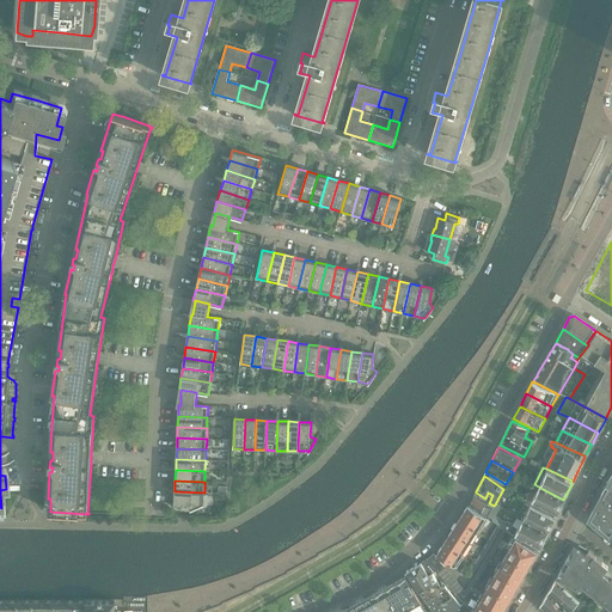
[(543,489),(534,484),(526,501),(555,516),(557,512),(558,508),(563,500),(543,489)]
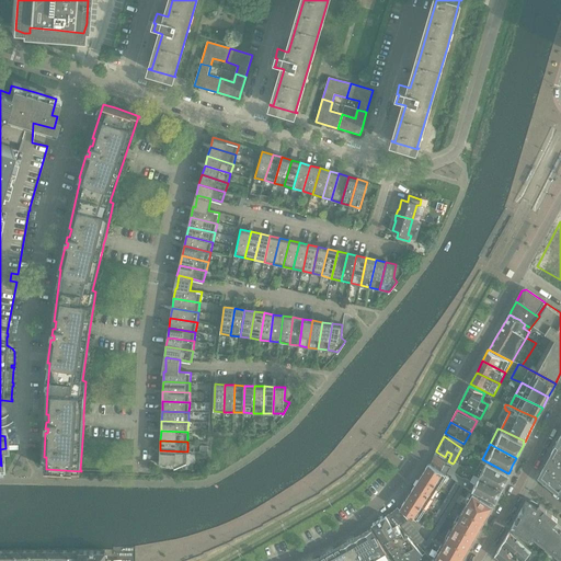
[(560,448),(557,444),(550,455),(560,464),(560,448)]
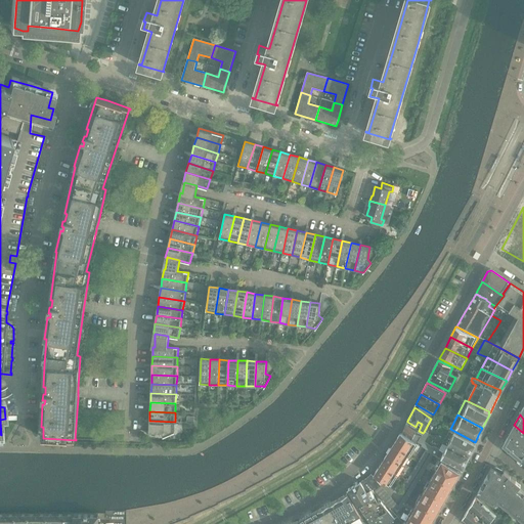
[(175,422),(149,421),(149,431),(161,431),(163,436),(175,431),(174,431),(175,422)]
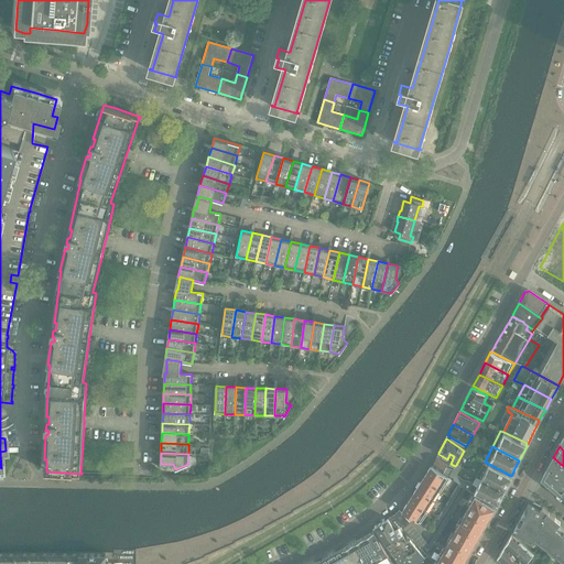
[(443,474),(447,477),(452,469),(447,466),(436,457),(432,466),(443,474)]
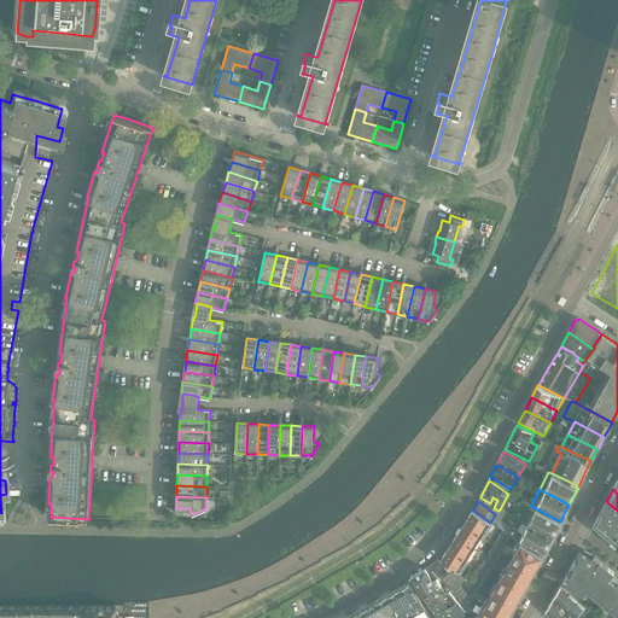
[(600,512),(617,526),(617,511),(606,501),(600,512)]
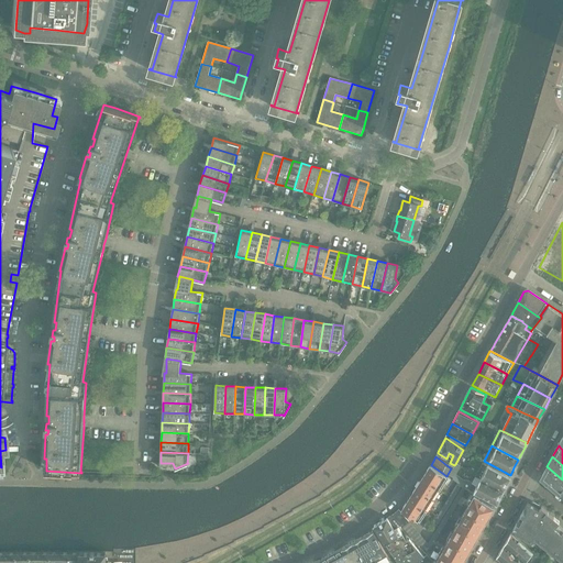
[(479,478),(503,490),(509,477),(472,459),(470,463),(479,468),(476,476),(479,478)]
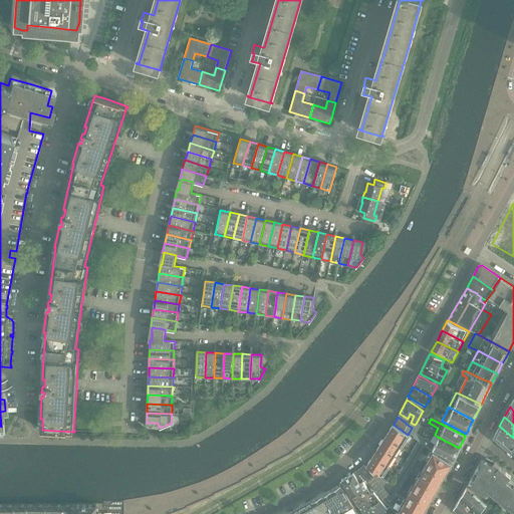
[(416,424),(415,425),(410,434),(414,437),(414,438),(428,448),(434,452),(451,462),(453,459),(454,458),(456,455),(455,455),(459,448),(438,437),(435,435),(431,441),(426,439),(425,440),(417,434),(421,427),(416,424)]
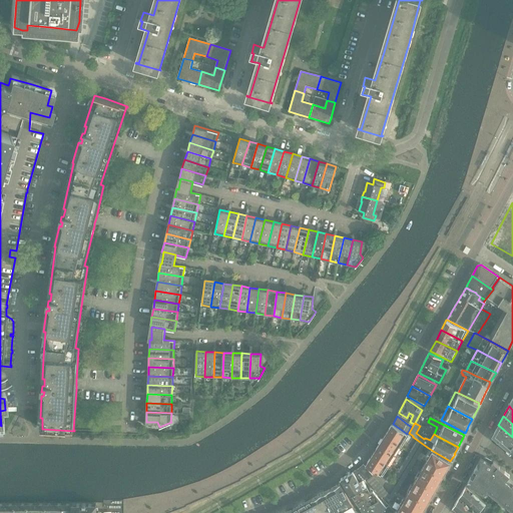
[(385,435),(403,446),(409,436),(407,434),(403,431),(393,424),(385,435)]
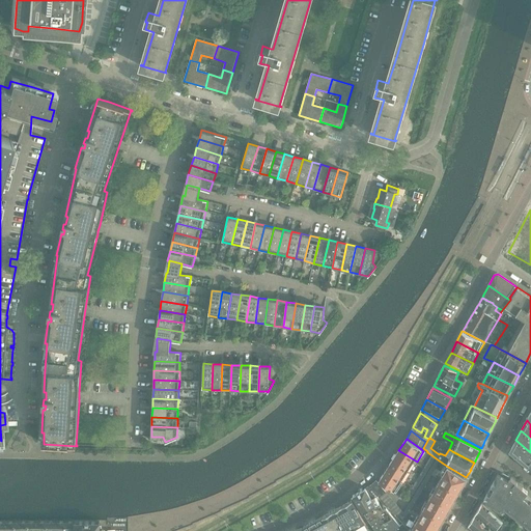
[(510,450),(528,465),(530,459),(530,452),(515,440),(510,450)]
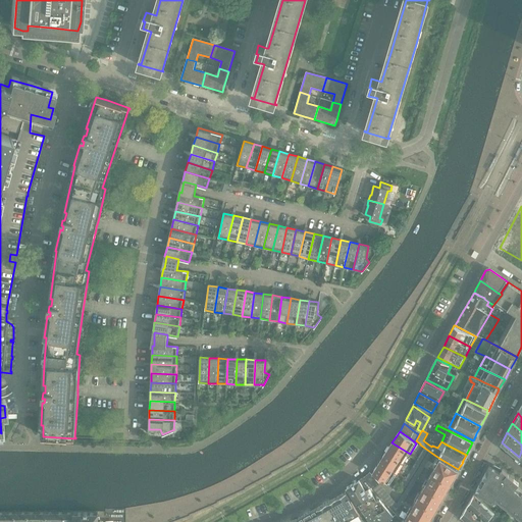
[(385,453),(403,464),(410,454),(392,442),(385,453)]
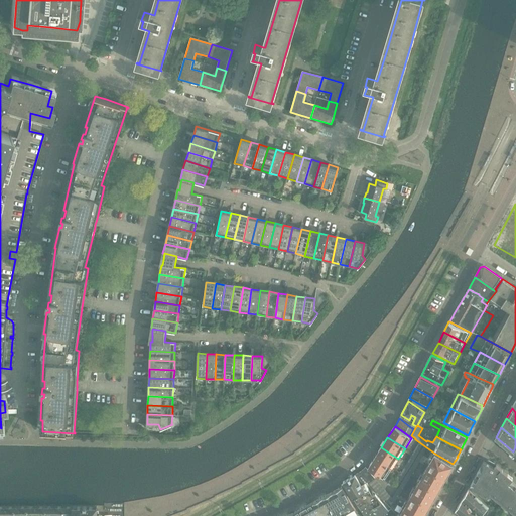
[(413,454),(417,456),(422,446),(419,443),(413,454)]
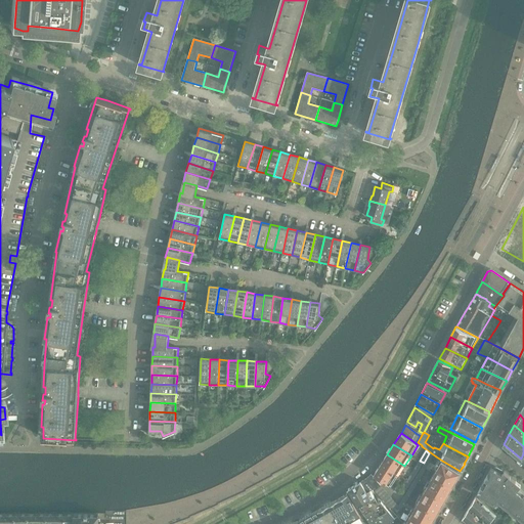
[(422,469),(425,471),(434,455),(431,453),(422,469)]
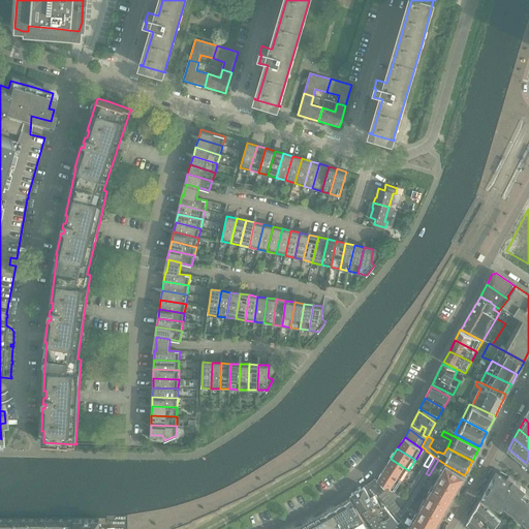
[(391,459),(384,469),(402,480),(408,470),(391,459)]
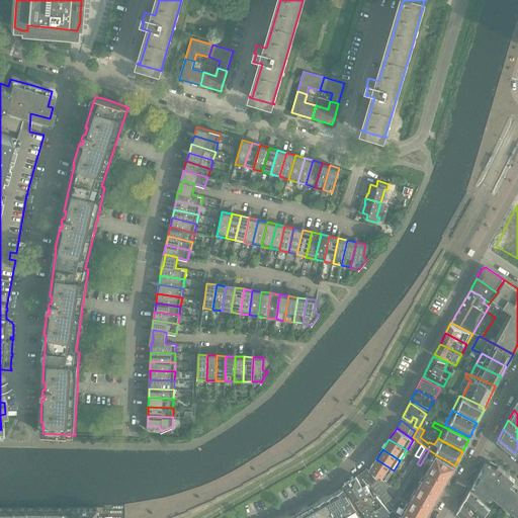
[(415,455),(409,464),(413,467),(419,457),(415,455)]
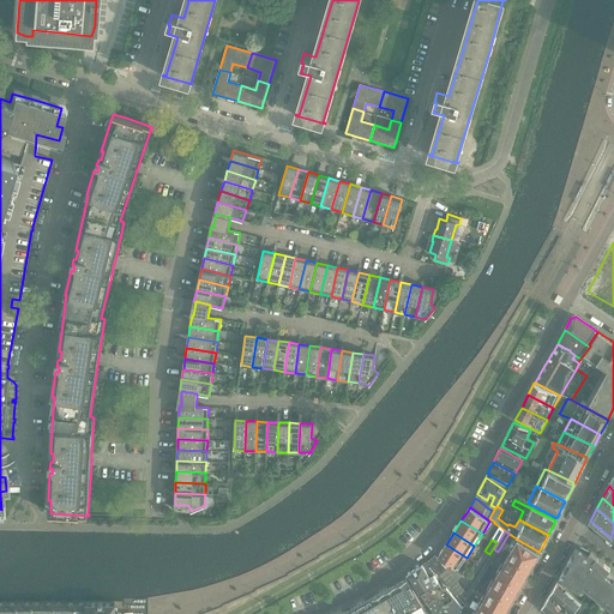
[(518,540),(509,557),(529,570),(535,559),(539,553),(539,552),(518,540)]
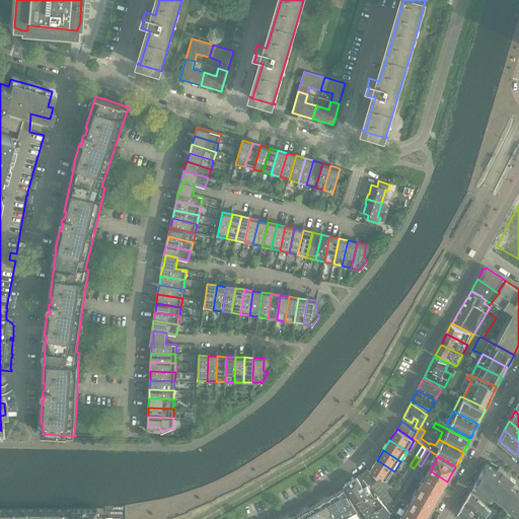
[(394,471),(377,460),(370,469),(387,482),(394,471)]
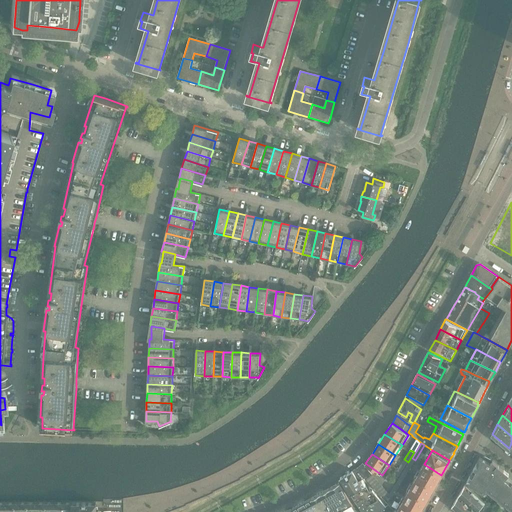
[(511,511),(511,481),(507,477),(509,475),(492,461),(490,463),(480,457),(466,483),(481,497),(487,491),(511,511)]
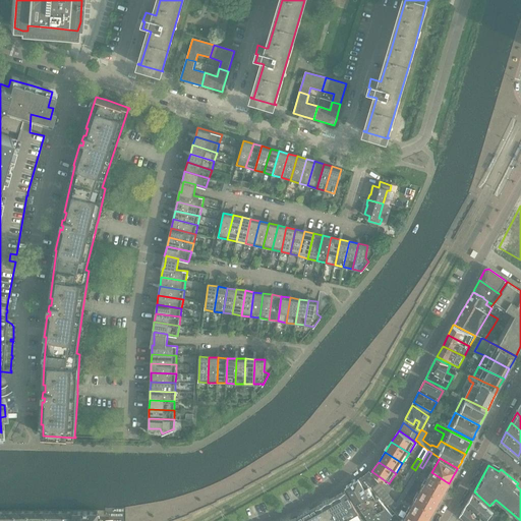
[(410,479),(414,481),(422,468),(419,466),(410,479)]
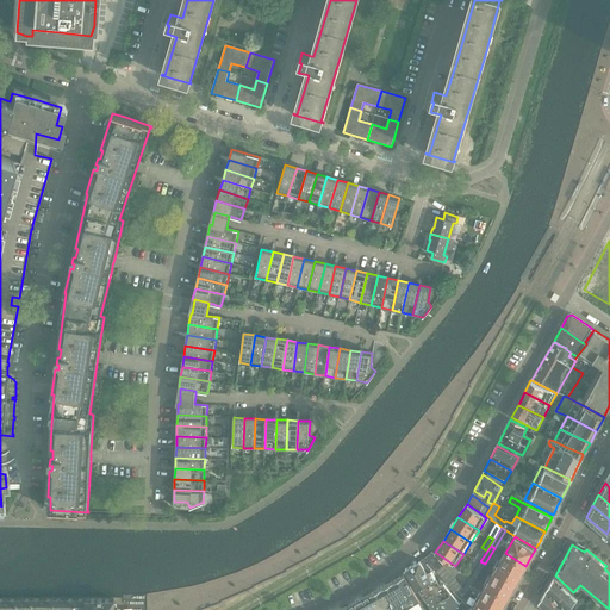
[(473,561),(478,564),(486,551),(481,547),(473,561)]
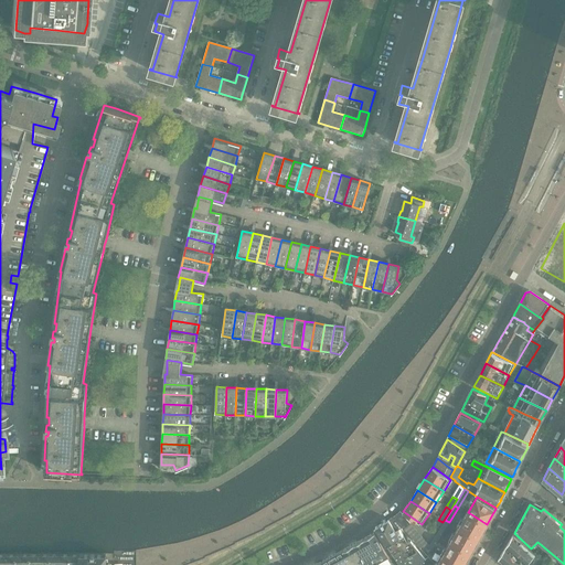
[(423,552),(429,546),(411,523),(409,524),(402,513),(401,512),(393,518),(388,520),(375,528),(392,554),(397,562),(398,564),(418,564),(425,560),(409,542),(407,544),(400,530),(402,528),(403,530),(404,530),(423,552)]
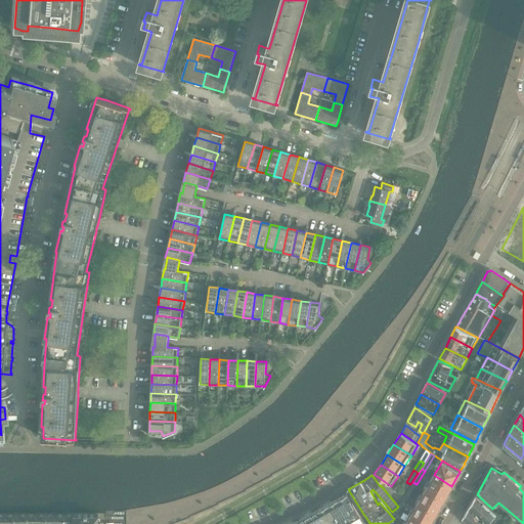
[(426,488),(444,499),(447,493),(451,486),(434,475),(426,488)]
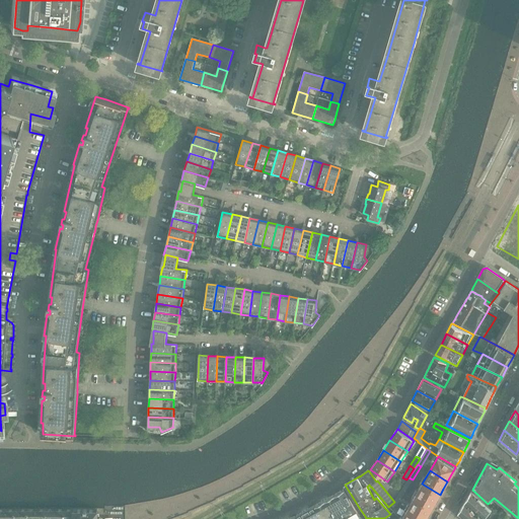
[(406,479),(402,477),(395,489),(399,491),(406,479)]
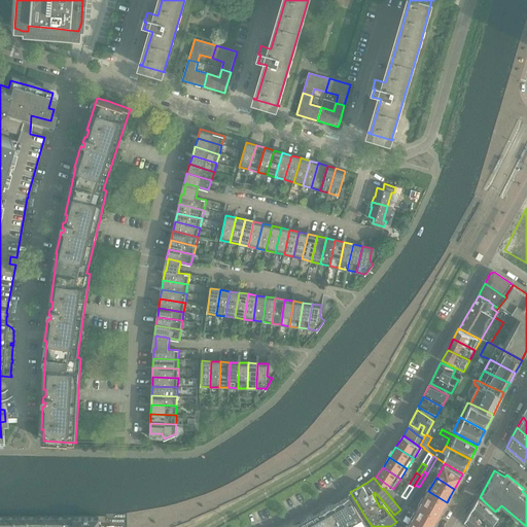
[(408,498),(412,500),(419,487),(415,485),(408,498)]
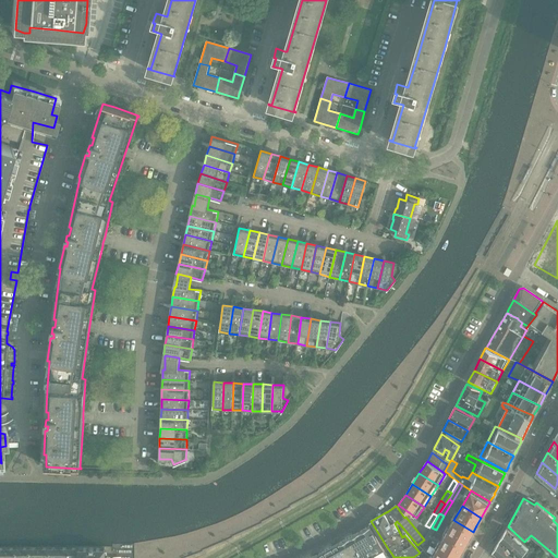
[(445,535),(464,547),(469,540),(473,532),(453,520),(445,535)]
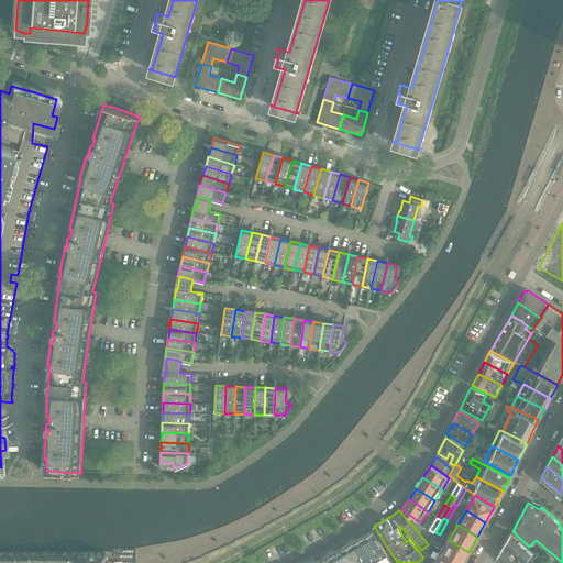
[(373,531),(362,537),(374,559),(376,562),(387,556),(373,531)]
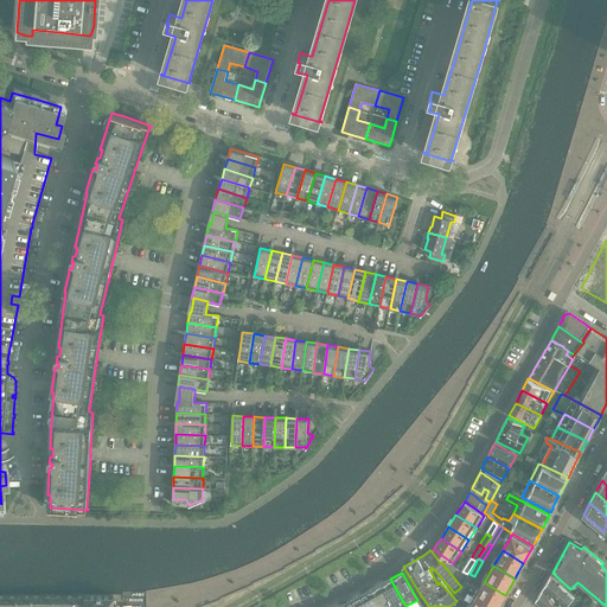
[(470,574),(461,587),(460,589),(465,592),(474,576),(470,574)]
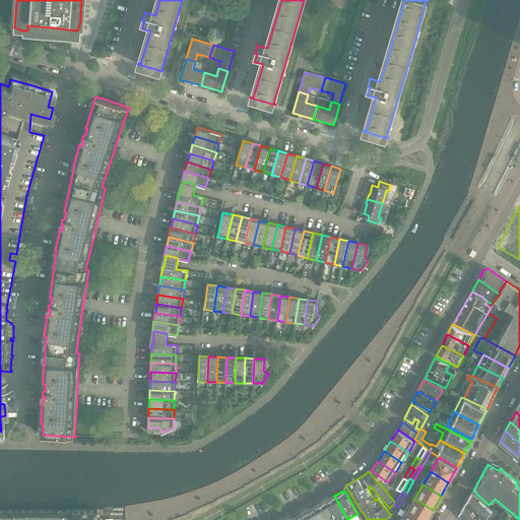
[(465,504),(481,519),(483,519),(492,511),(472,493),(465,504)]
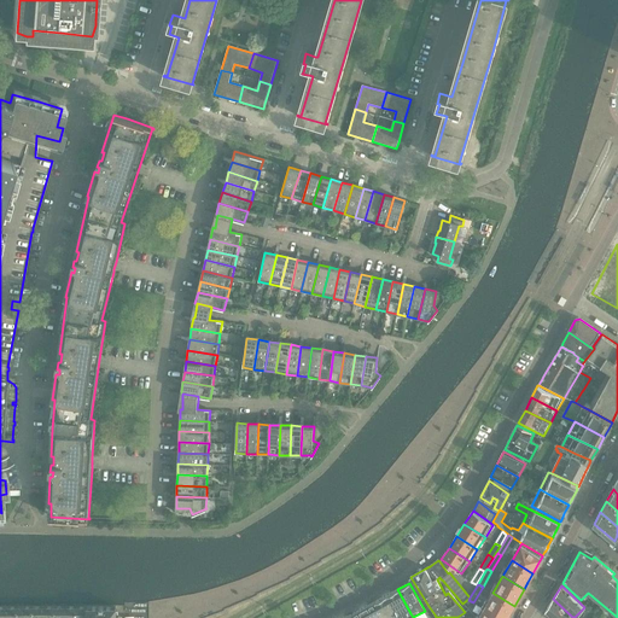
[(398,617),(402,617),(410,613),(397,589),(386,596),(398,617)]
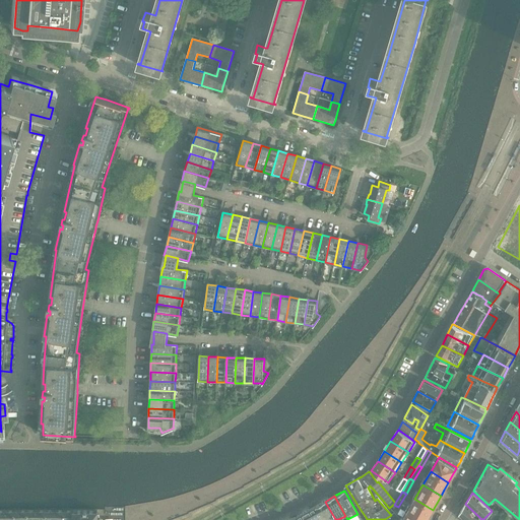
[(414,499),(406,513),(418,519),(427,519),(429,516),(433,510),(414,499)]
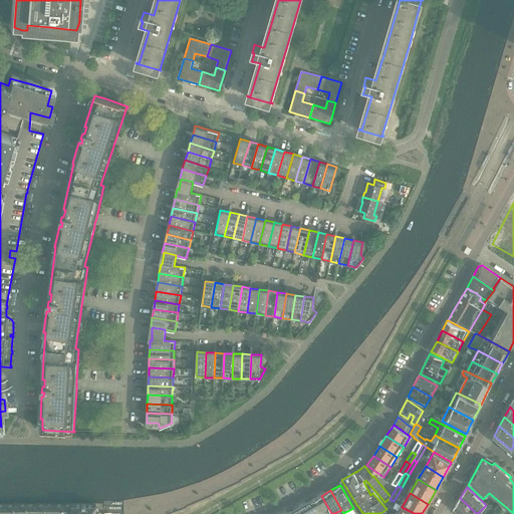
[(318,513),(331,513),(321,496),(312,501),(318,513)]
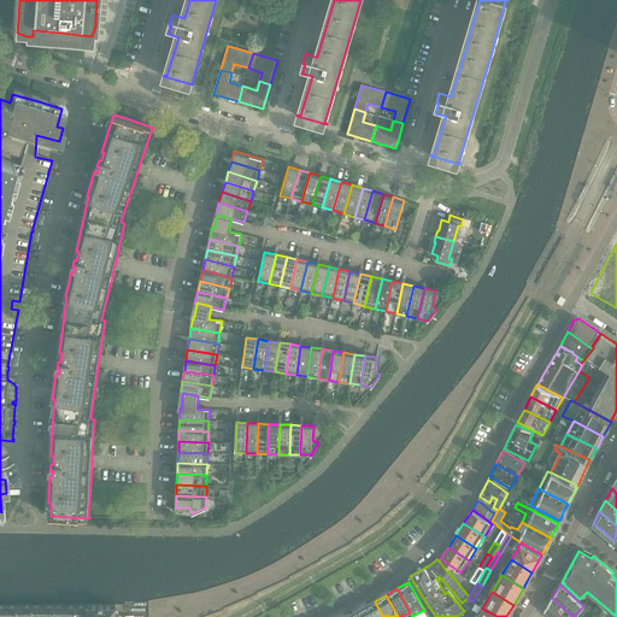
[(571,616),(552,598),(544,611),(550,616),(571,616)]
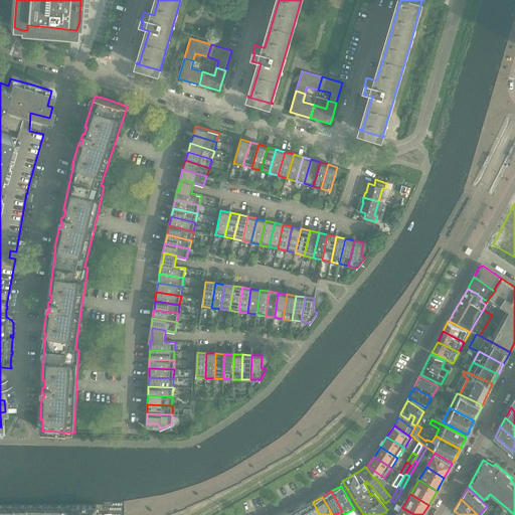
[(319,514),(313,502),(303,507),(307,514),(319,514)]
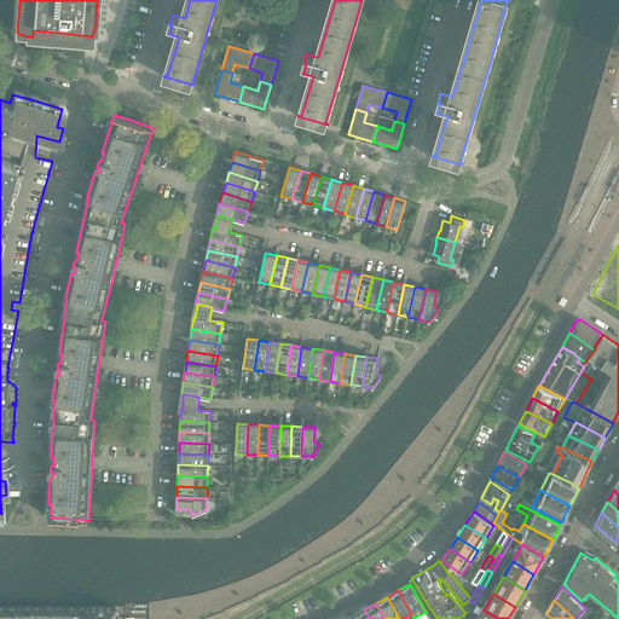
[(117,618),(119,618),(116,618),(116,608),(0,608),(0,618),(117,618)]
